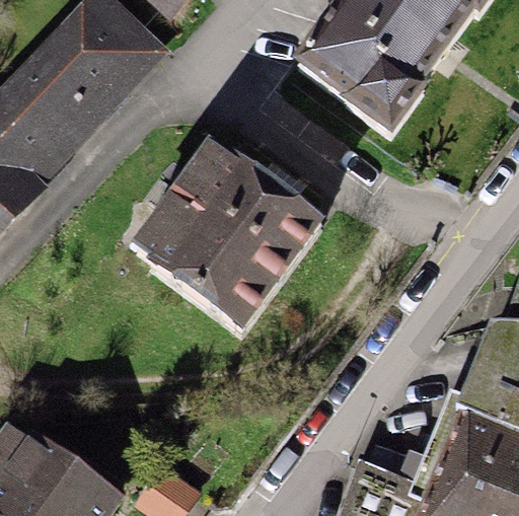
[(79,0),(0,83),(0,231),(172,52),(116,0),(79,0)]
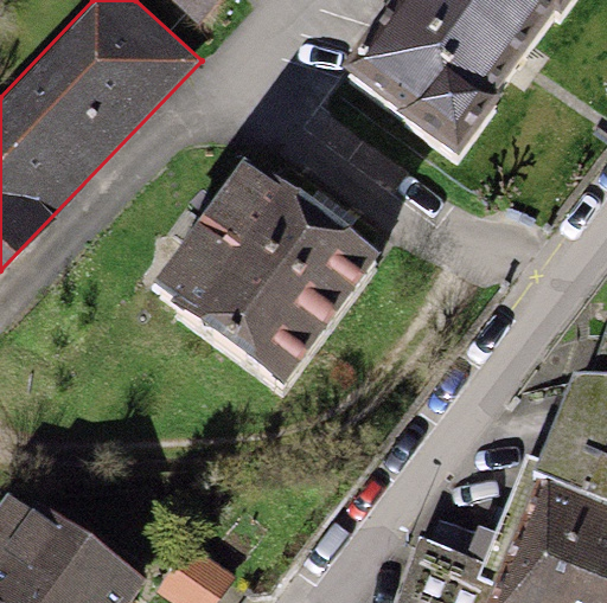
[(172,0),(197,23),(218,0),(172,0)]
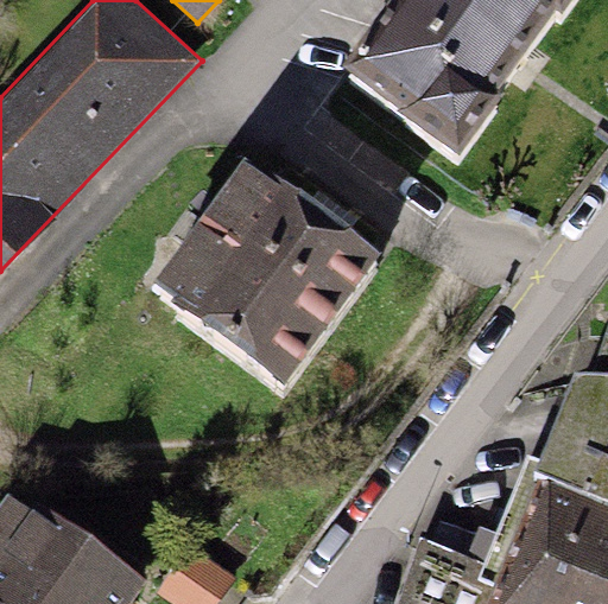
[(386,0),(339,65),(458,153),(501,95),(494,90),(556,7),(561,11),(569,0),(386,0)]
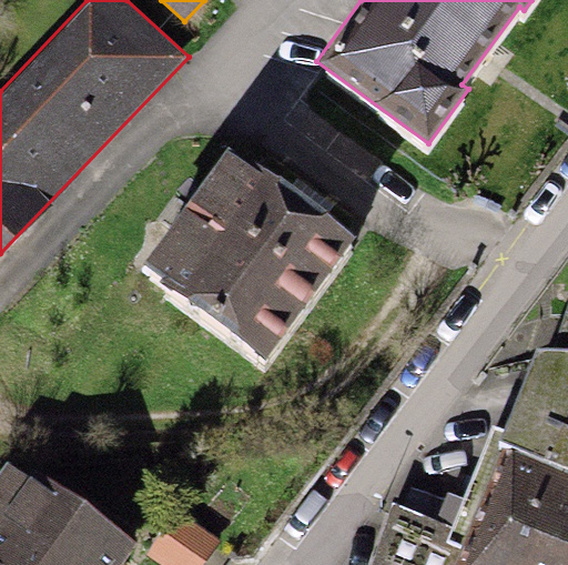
[(229,148),(142,263),(169,283),(165,288),(263,361),(356,236),(249,157),(245,160),(229,148)]
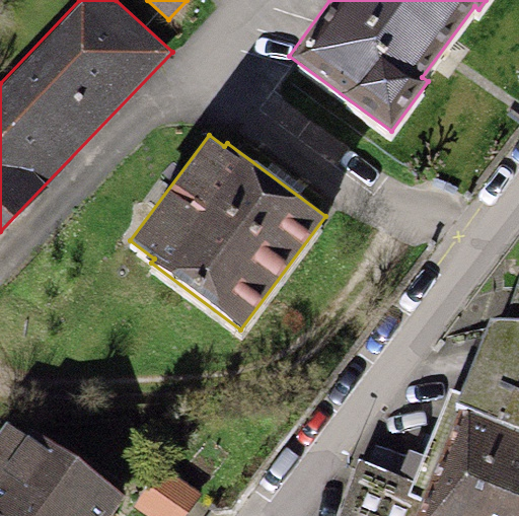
[(518,274),(506,318),(518,318),(518,274)]
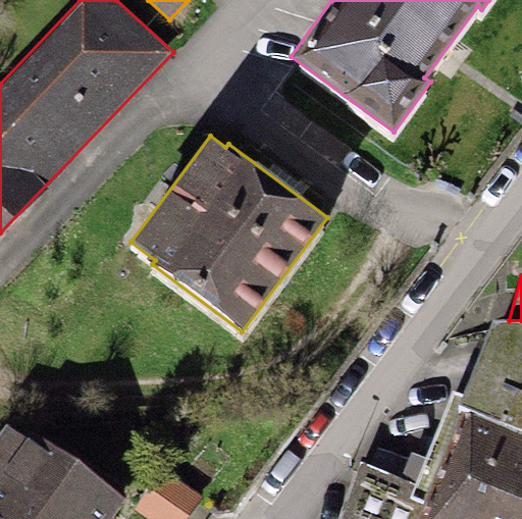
[(450,395),(415,479),(360,460),(338,518),(521,518),(521,320),(509,320),(492,321),(462,399),(450,395)]
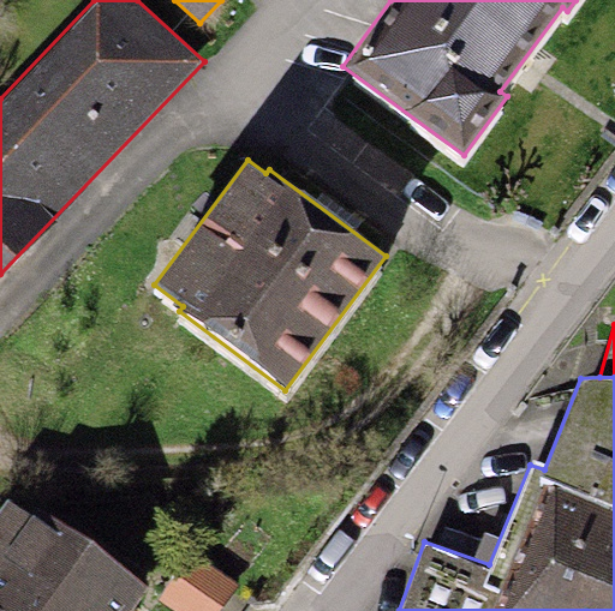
[(9,498),(0,509),(0,610),(130,610),(149,586),(37,504),(30,514),(9,498)]
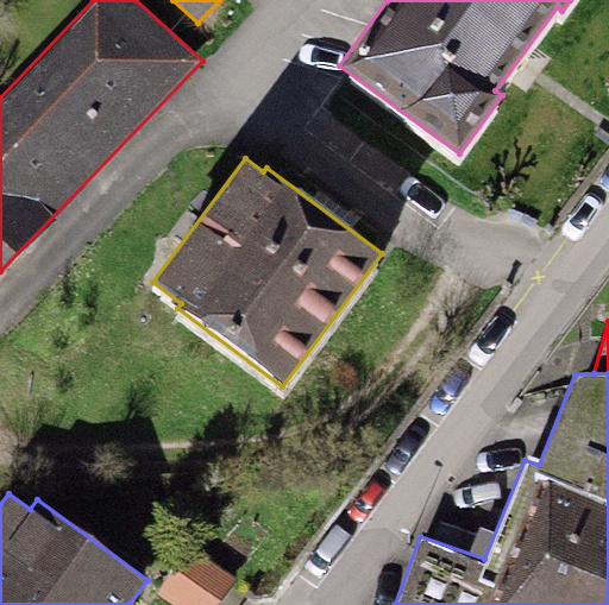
[(157,587),(180,604),(213,604),(236,575),(189,542),(157,587)]
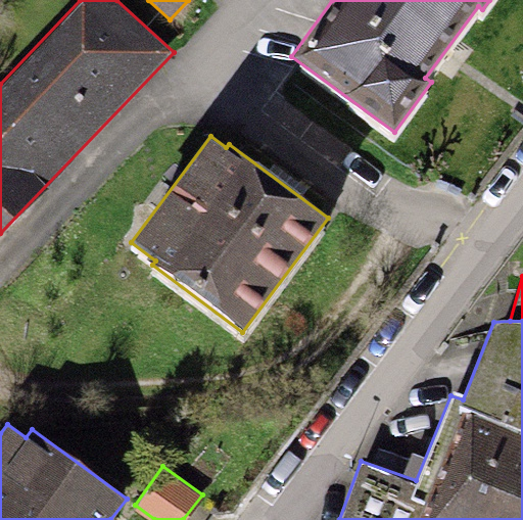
All buildings are outlined.
